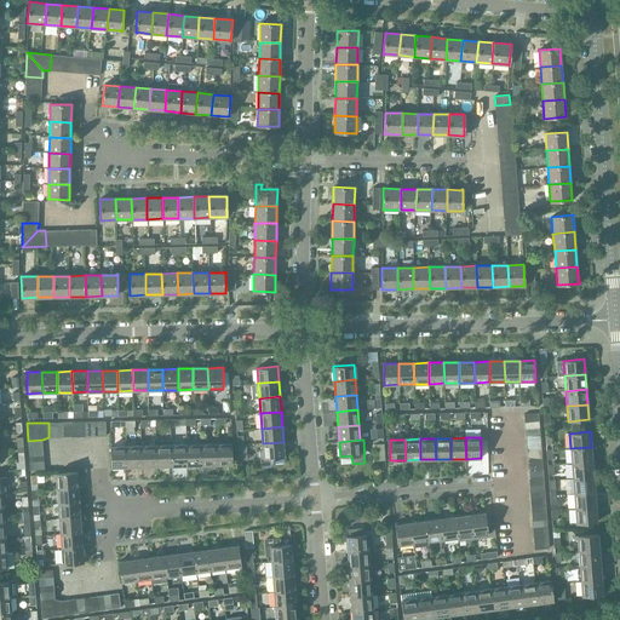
[(283,442),(263,443),(263,449),(259,449),(260,466),(274,465),(273,459),(274,459),(274,458),(285,457),(283,442)]
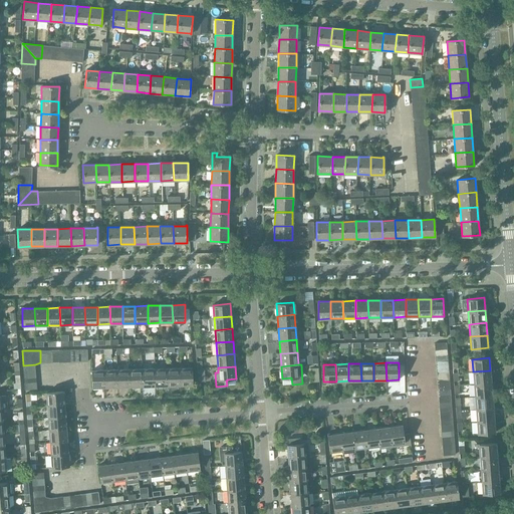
[(180,367),(167,368),(168,386),(180,386),(180,367)]
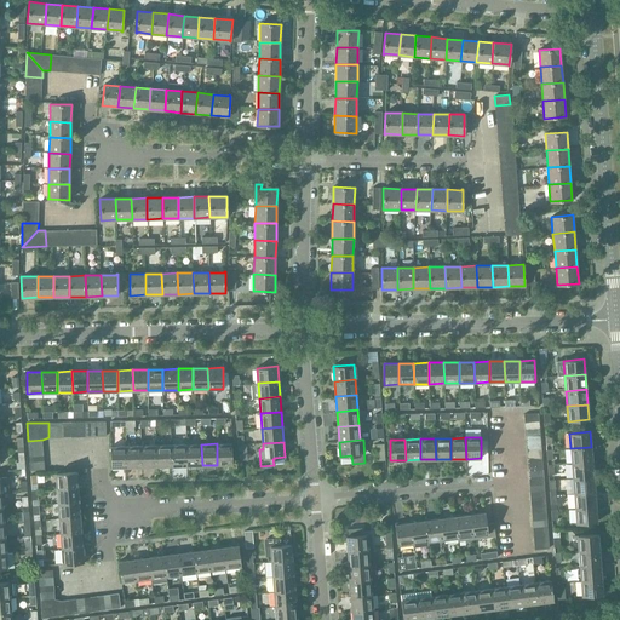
[(231,443),(217,443),(217,465),(233,464),(231,443)]
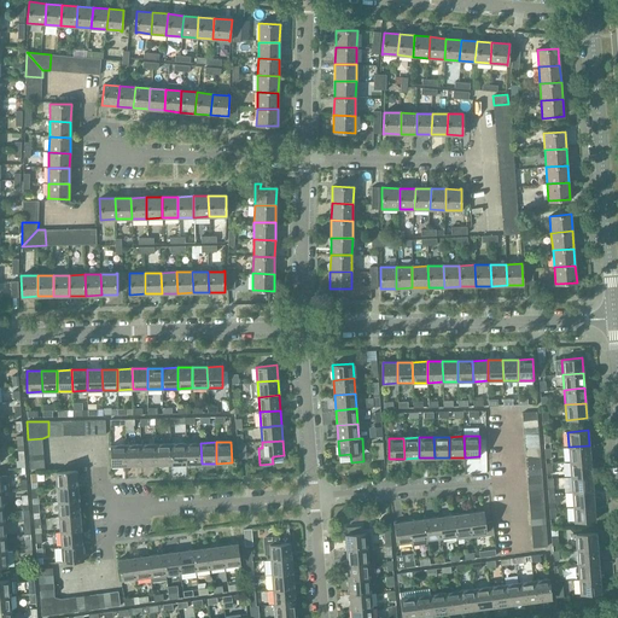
[(384,459),(383,442),(374,443),(375,460),(384,459)]
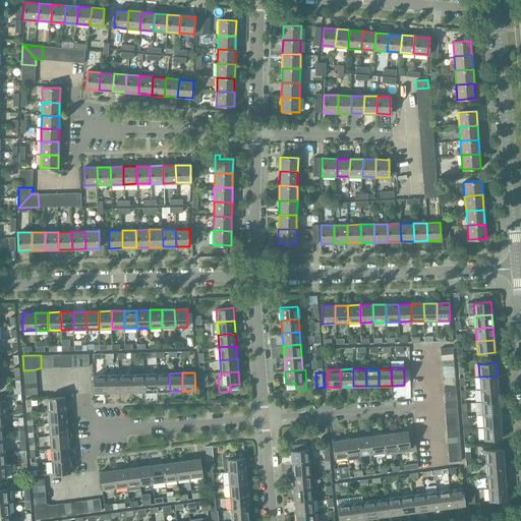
[(143,373),(131,374),(131,392),(145,392),(143,373)]
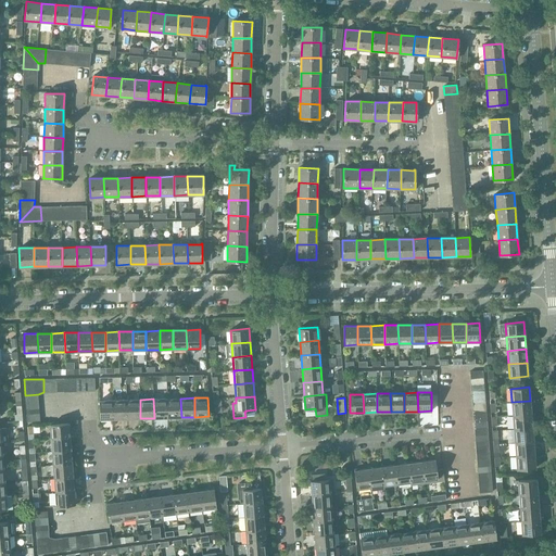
[(167,399),(153,399),(154,418),(167,417),(167,399)]
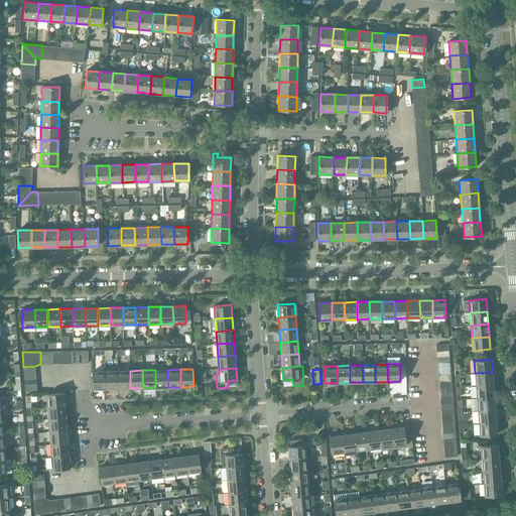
[(167,370),(155,370),(155,387),(168,387),(167,370)]
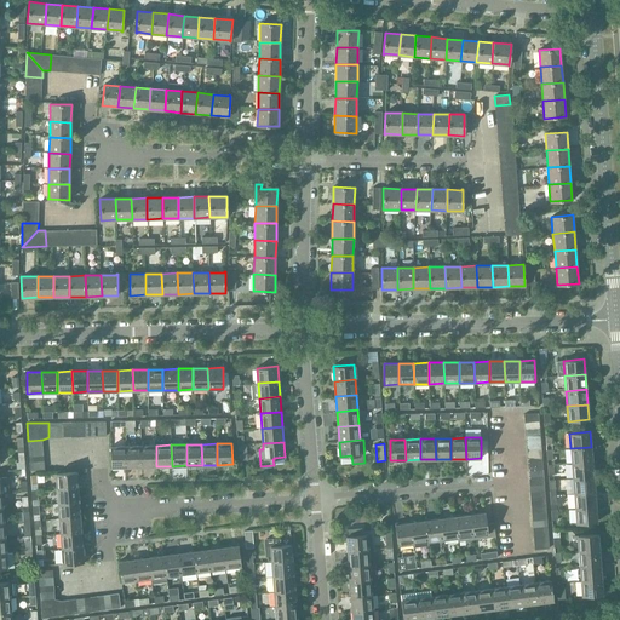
[(126,468),(126,446),(110,447),(112,468),(126,468)]
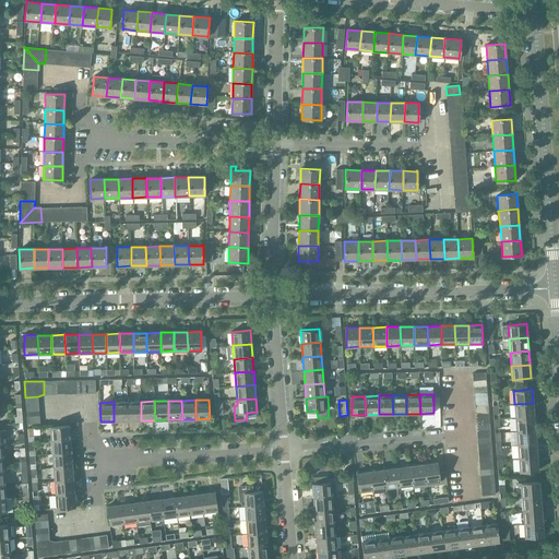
[(127,402),(114,402),(114,421),(128,420),(127,402)]
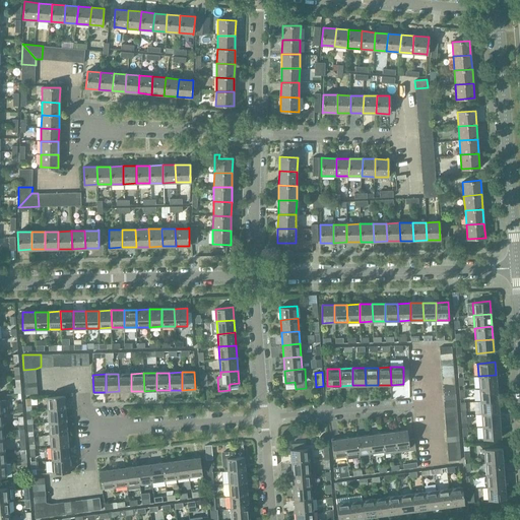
[(131,374),(118,374),(119,391),(131,391),(131,374)]
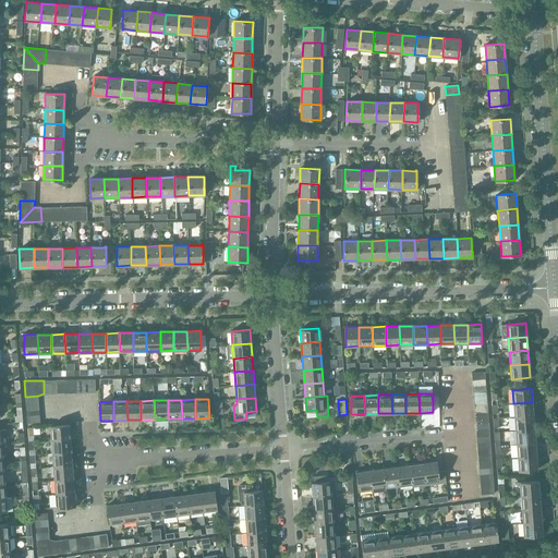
[(513,403),(514,416),(533,415),(532,402),(513,403)]
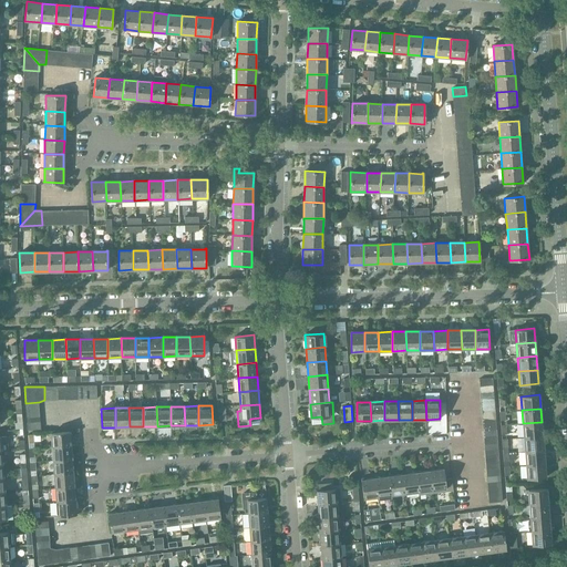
[(523,423),(524,437),(543,436),(542,422),(523,423)]
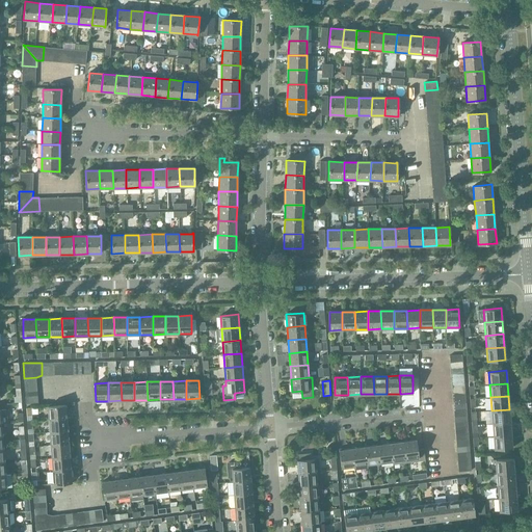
[(48,406),(49,419),(67,418),(65,404),(48,406)]
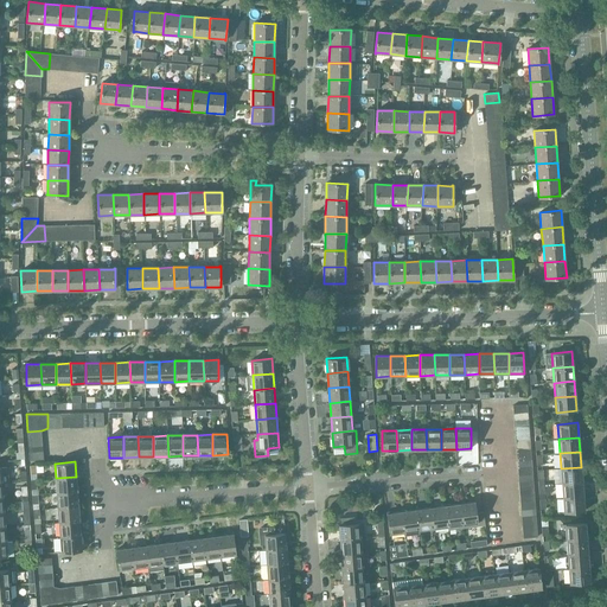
[(561,468),(562,483),(582,481),(581,467),(561,468)]
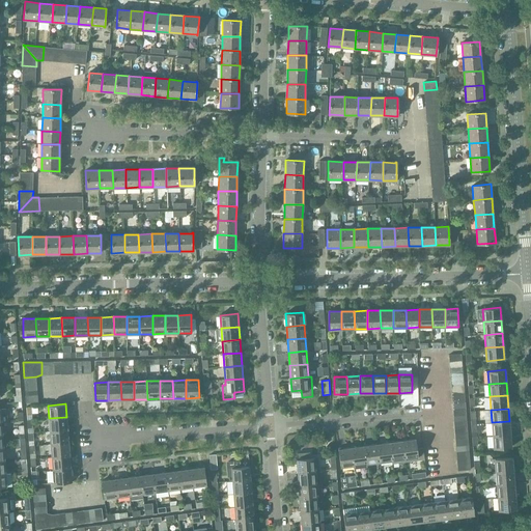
[(49,418),(50,431),(67,429),(66,417),(49,418)]
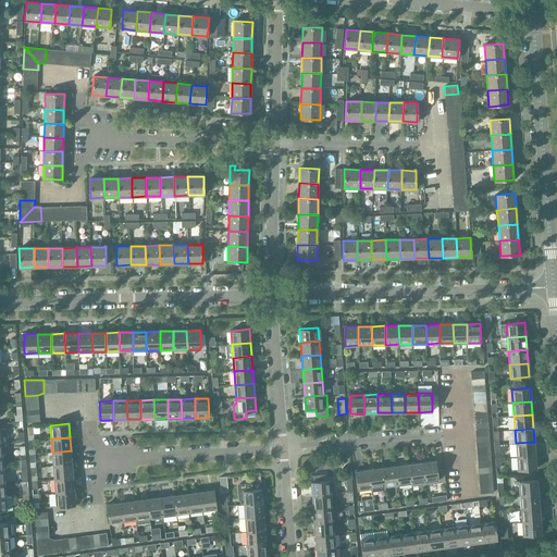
[(516,443),(517,457),(535,456),(534,442),(516,443)]
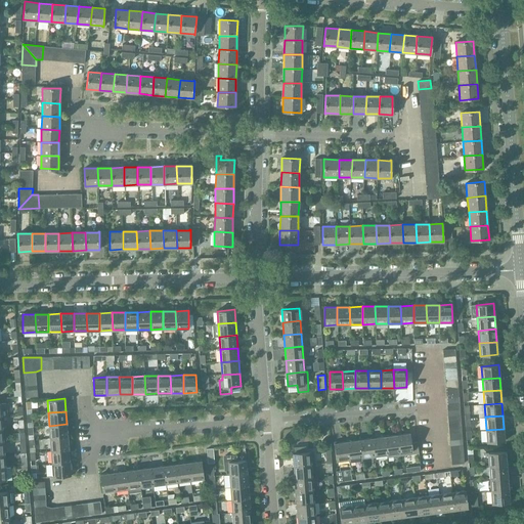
[(49,426),(50,438),(68,437),(67,424),(49,426)]
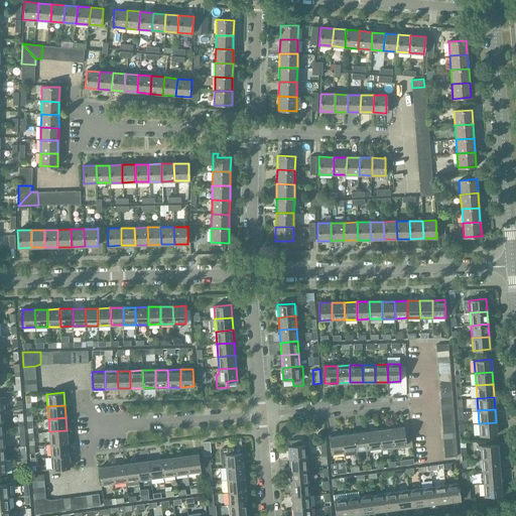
[(496,422),(479,423),(480,435),(497,434),(496,422)]
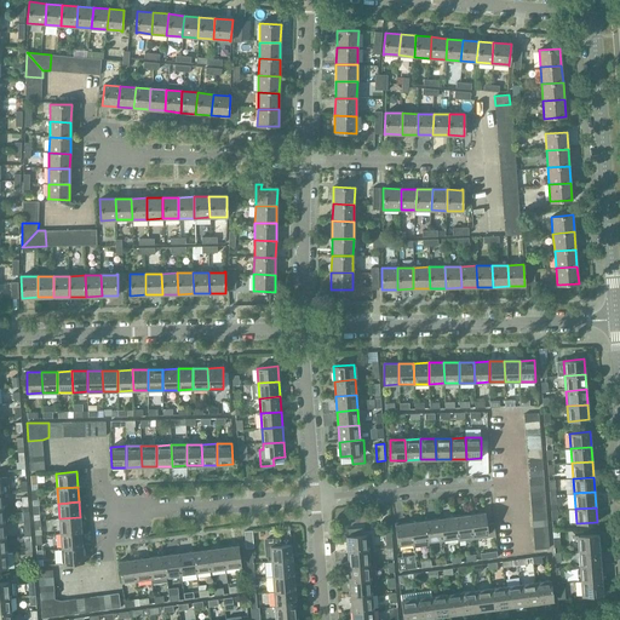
[(486,512),(470,515),(474,539),(495,535),(494,523),(487,524),(486,512)]
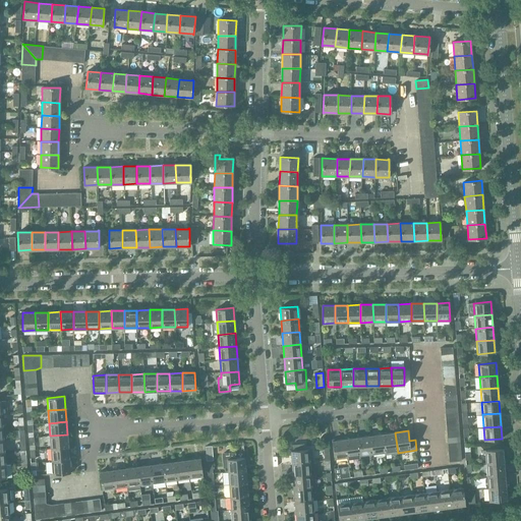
[(395,432),(383,435),(385,452),(386,454),(398,453),(395,432)]
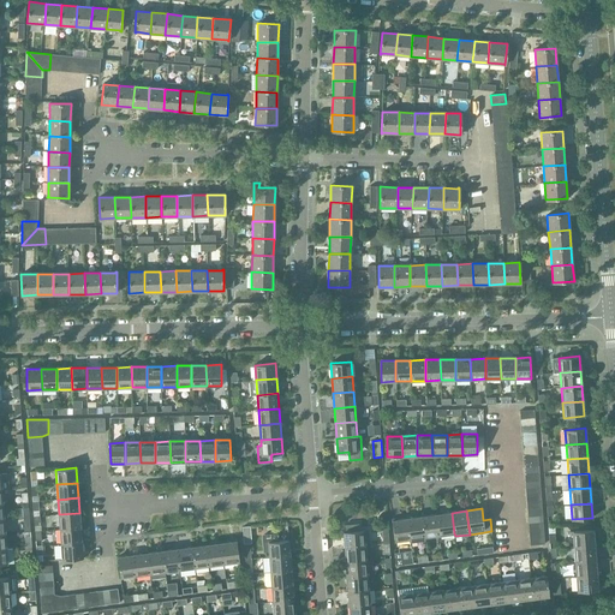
[(59,514),(60,530),(81,527),(79,513),(59,514)]
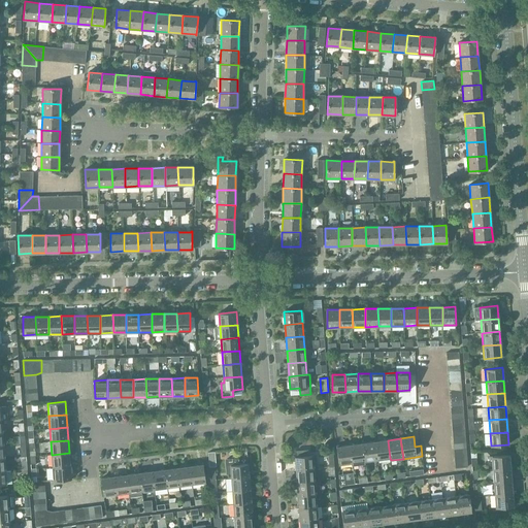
[(388,440),(374,441),(377,459),(390,458),(388,440)]
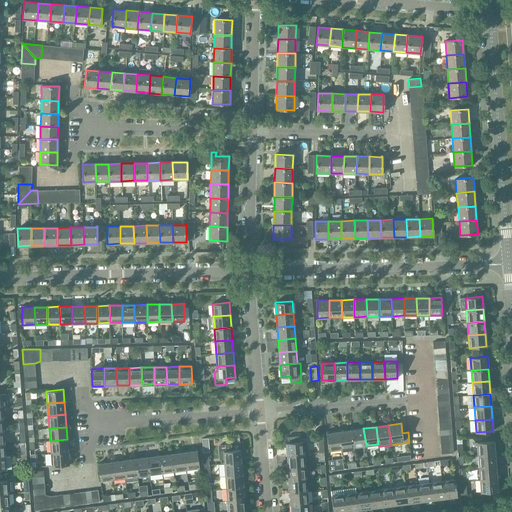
[(363,428),(351,430),(353,447),(366,445),(363,428)]
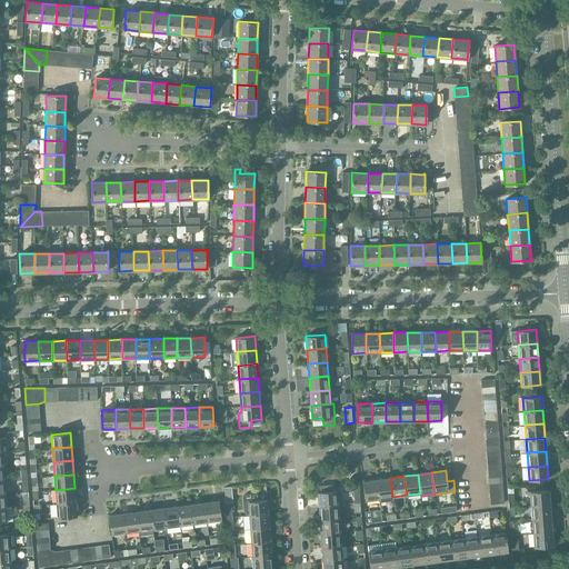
[(377,479),(379,498),(380,501),(393,500),(392,497),(390,478),(377,479)]
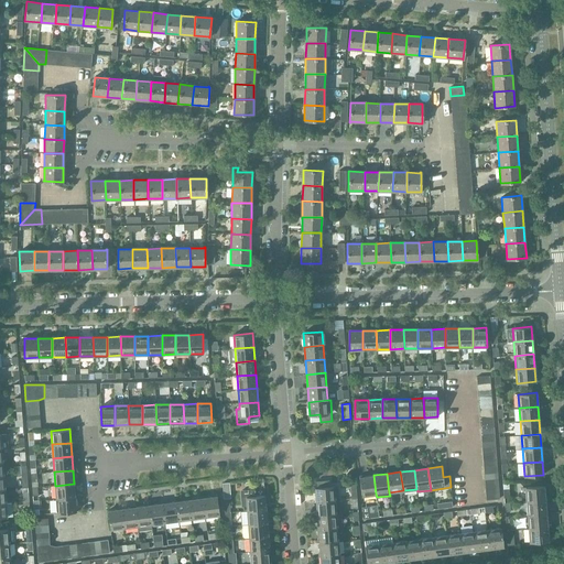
[(361,496),(376,494),(373,475),(359,477),(361,496)]
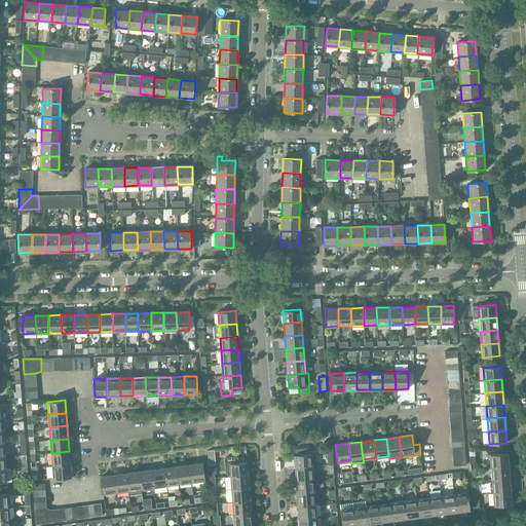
[(294,455),(295,467),(312,466),(311,453),(307,454),(307,449),(305,448),(296,448),(295,450),(295,455),(294,455)]
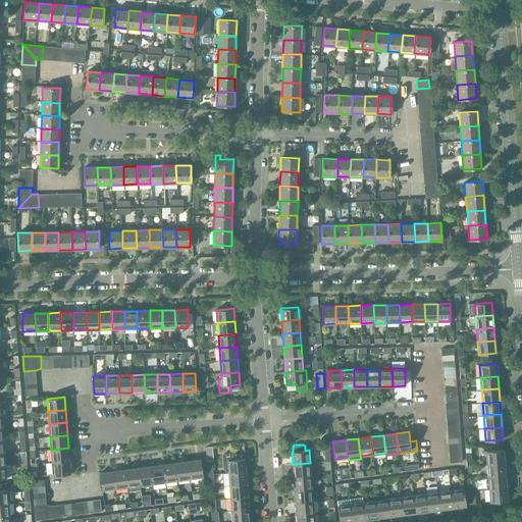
[(51,450),(52,462),(69,461),(68,448),(51,450)]
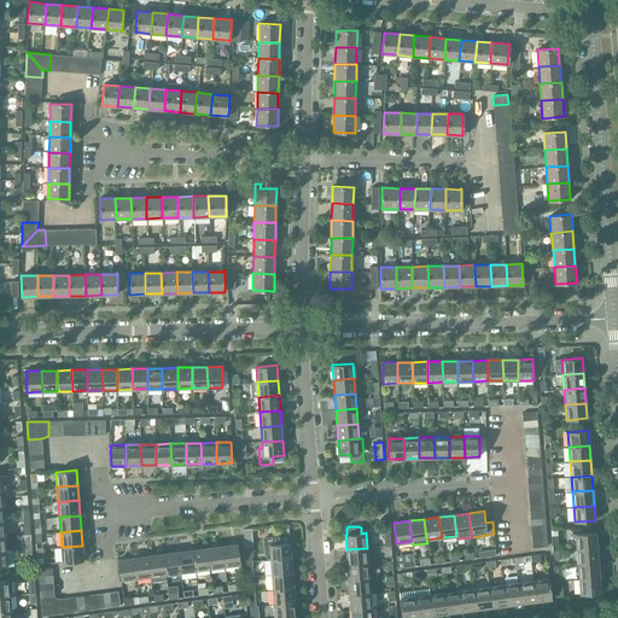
[(576,534),(577,549),(598,548),(596,532),(576,534)]
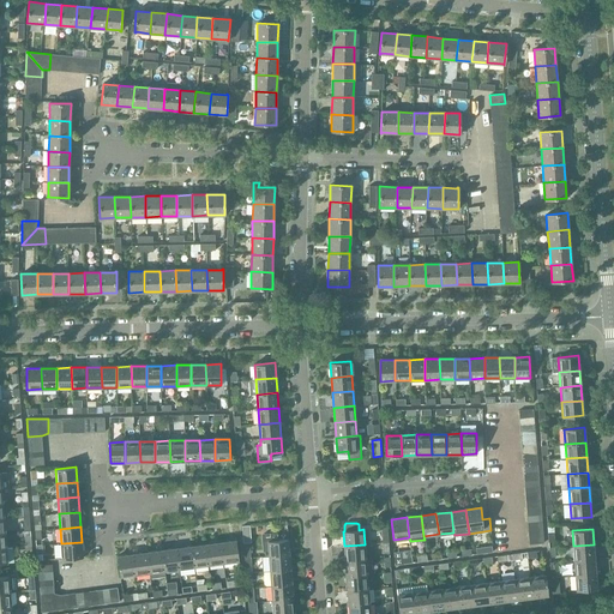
[(269,549),(269,557),(289,554),(288,540),(277,540),(276,533),(263,534),(264,549),(269,549)]
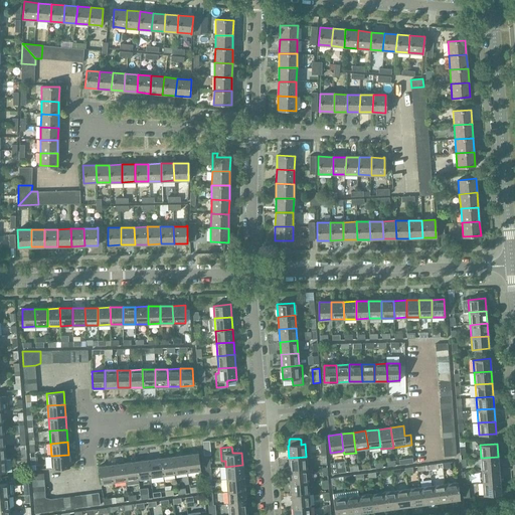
[(198,453),(185,455),(188,472),(200,470),(198,453)]
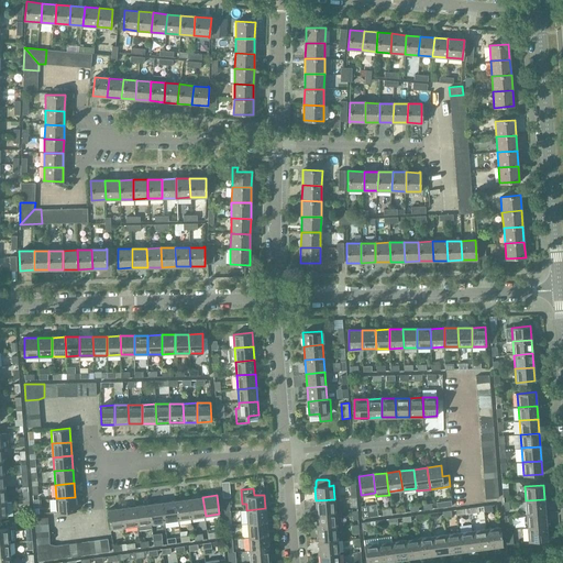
[(75,497),(56,498),(57,512),(76,510),(75,497)]
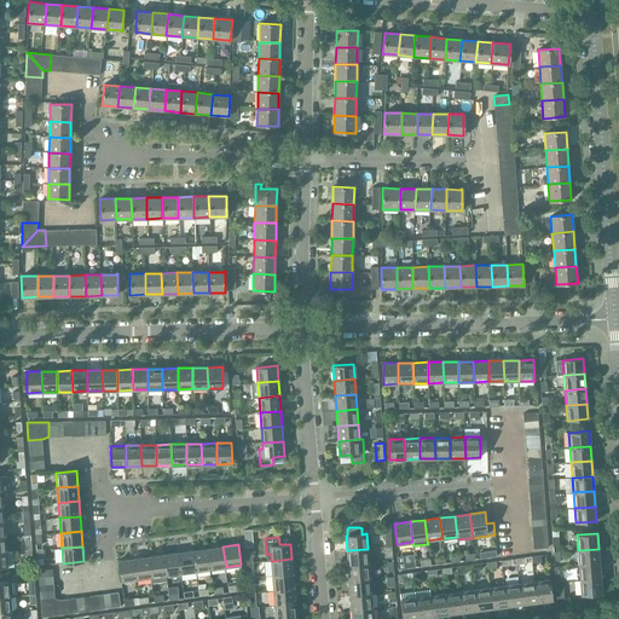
[(223,547),(208,549),(210,570),(226,567),(223,547)]
